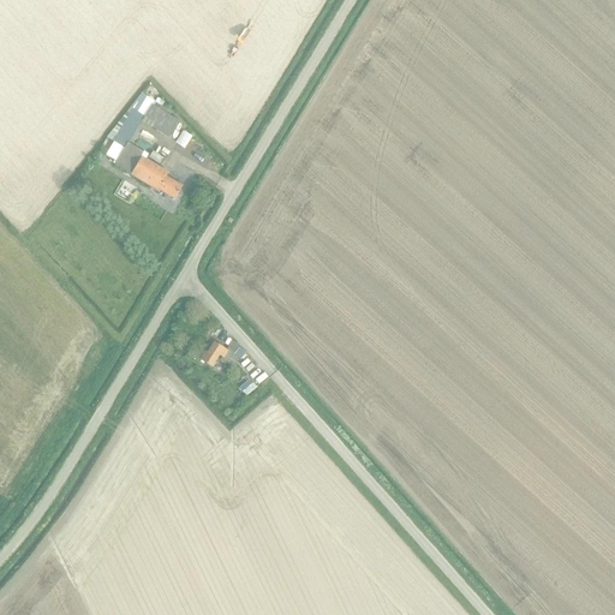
[(142,121),(168,137),(178,121),(151,105),(142,121)]
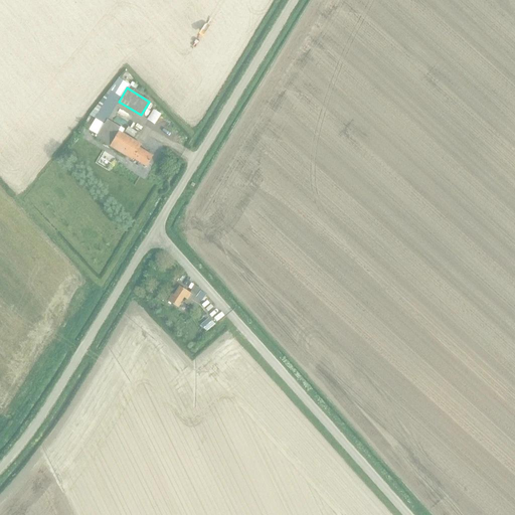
[(150,119),(159,122),(163,111),(153,108),(150,119)]
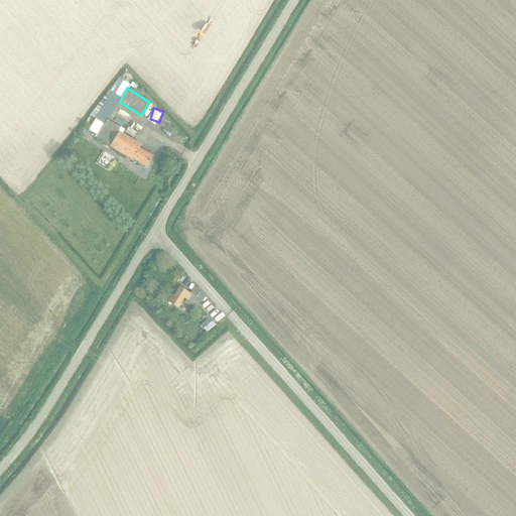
[(133,158),(146,166),(152,156),(139,148),(141,145),(119,131),(121,128),(107,120),(96,138),(132,160),(133,158)]
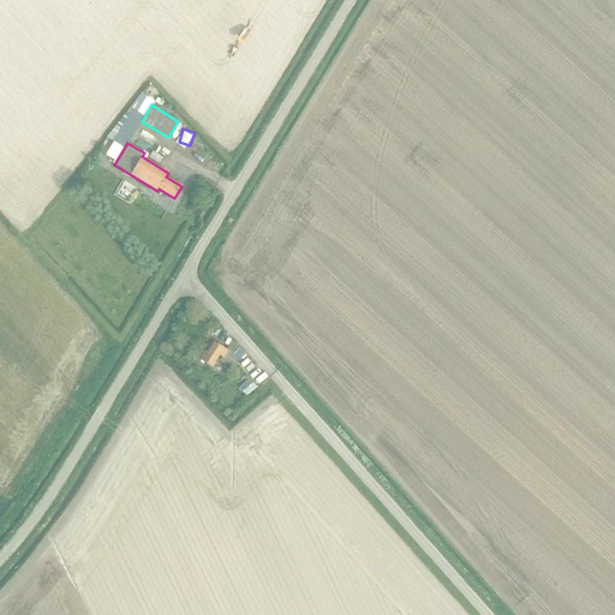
[(175,143),(168,148),(174,156),(181,151),(175,143)]
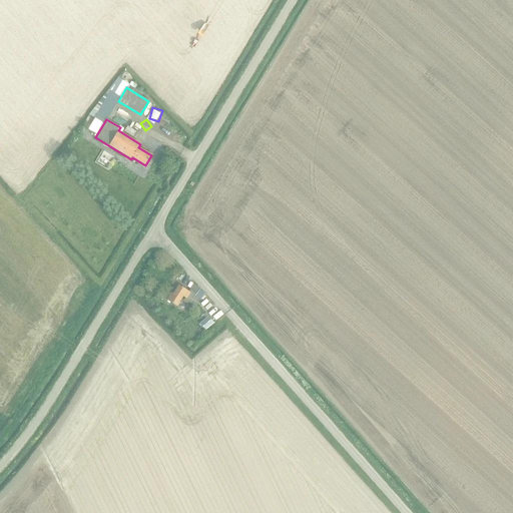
[(194,310),(205,294),(190,282),(187,287),(190,289),(189,292),(178,285),(172,294),(170,292),(165,300),(175,306),(181,296),(184,298),(182,302),(187,305),(188,303),(193,305),(191,308),(194,310)]
